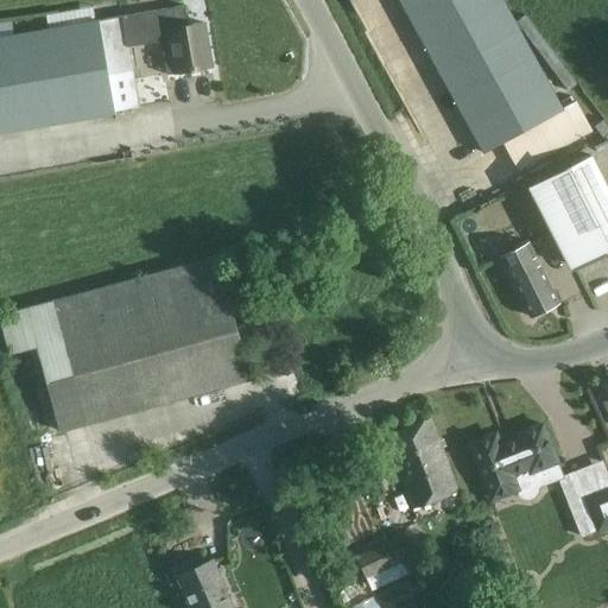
[(504,0),(397,0),(482,154),(502,144),(518,171),(591,131),(572,95),(559,102),(504,0)]
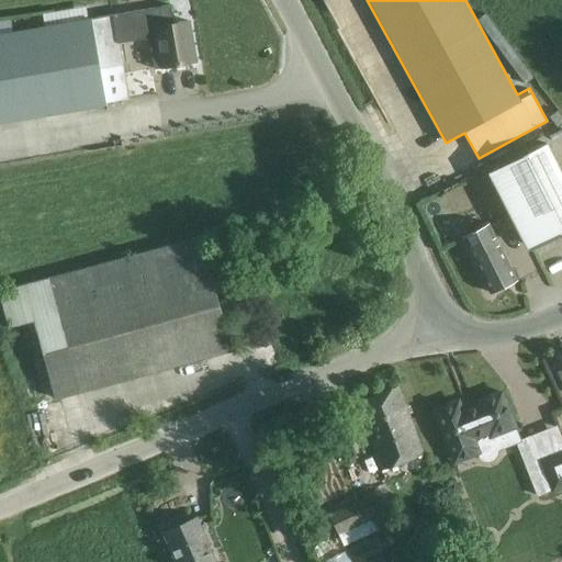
[(147,37),(155,35),(160,67),(194,60),(188,21),(175,23),(172,6),(113,14),(90,18),(0,32),(0,123),(105,105),(99,69),(122,65),(116,34),(146,29),(147,37)]
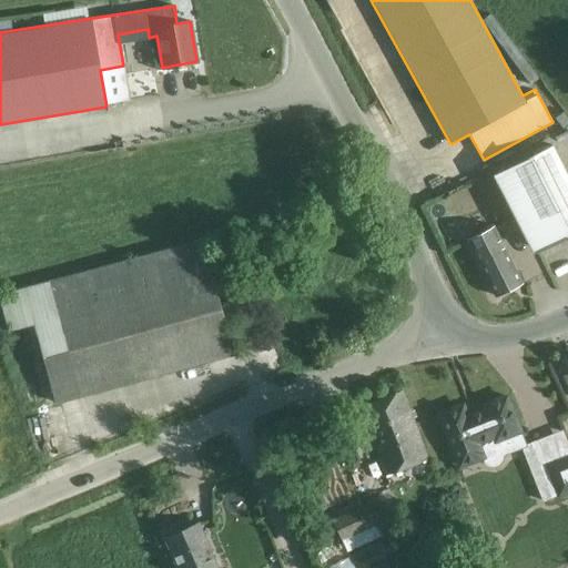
[(567,237),(567,179),(551,145),(500,171),(539,249),(539,250),(567,236),(567,237)]
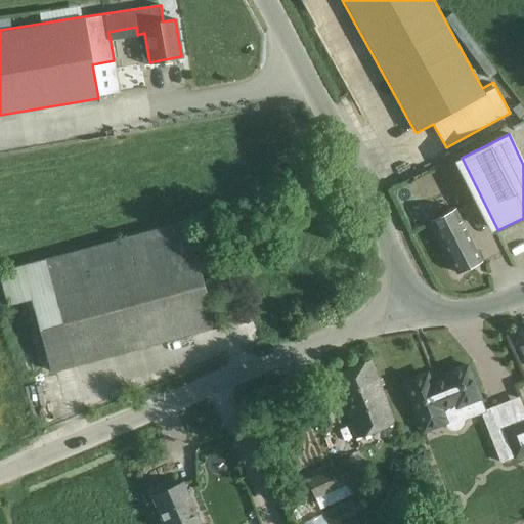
[(432,221),(457,273),(480,262),(454,210),(432,221)]
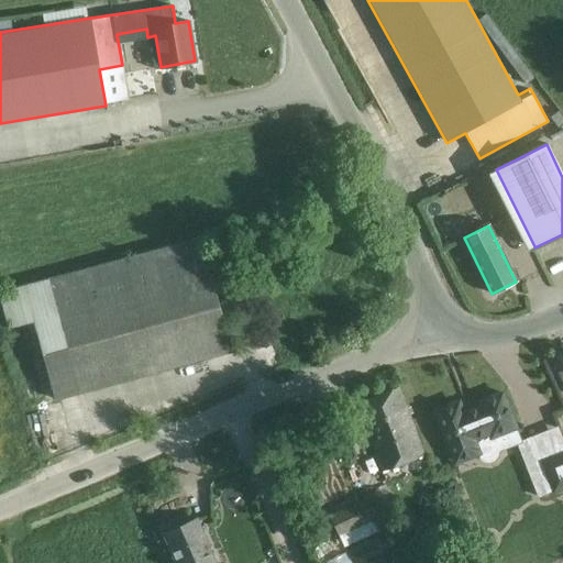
[(33,322),(55,400),(232,352),(200,235),(0,290),(0,300),(7,328),(33,322)]
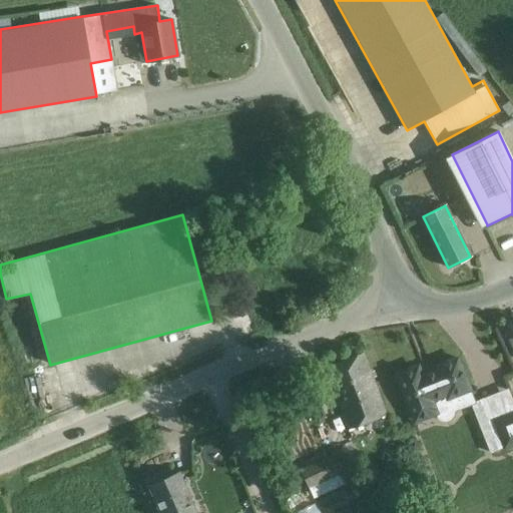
[(325,368),(348,430),(387,415),(363,353),(325,368)]
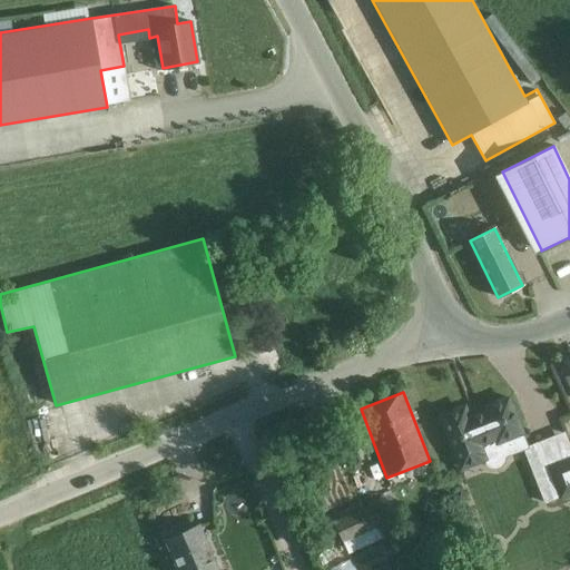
[(521,433),(508,397),(483,408),(485,411),(468,418),(463,406),(440,416),(460,468),(483,459),(484,464),(487,467),(489,468),(492,469),(494,469),(498,468),(501,465),(502,463),(503,461),(504,457),(498,442),(521,433)]
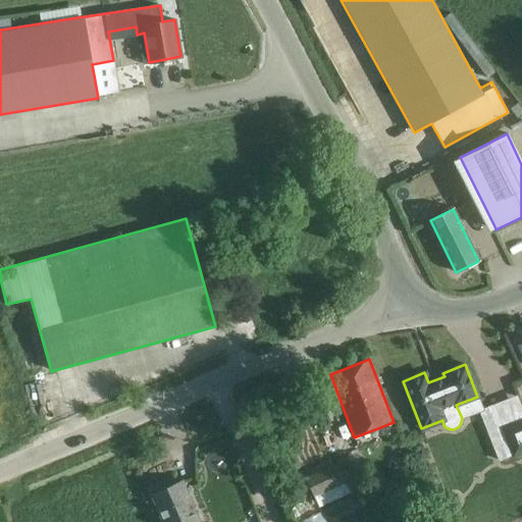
[(513,456),(521,452),(521,419),(502,427),(513,456)]
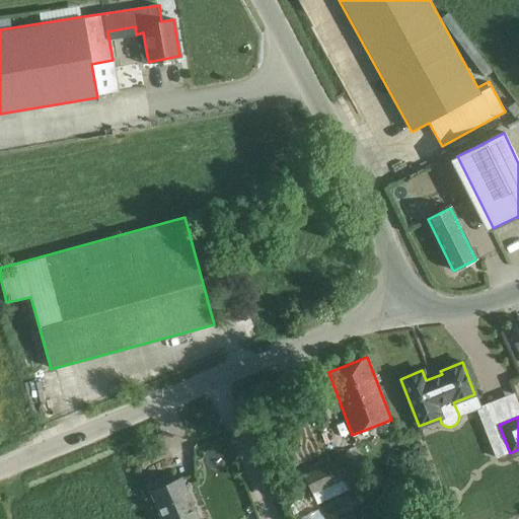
[(350,454),(303,475),(311,495),(345,479),(348,488),(362,482),(350,454)]
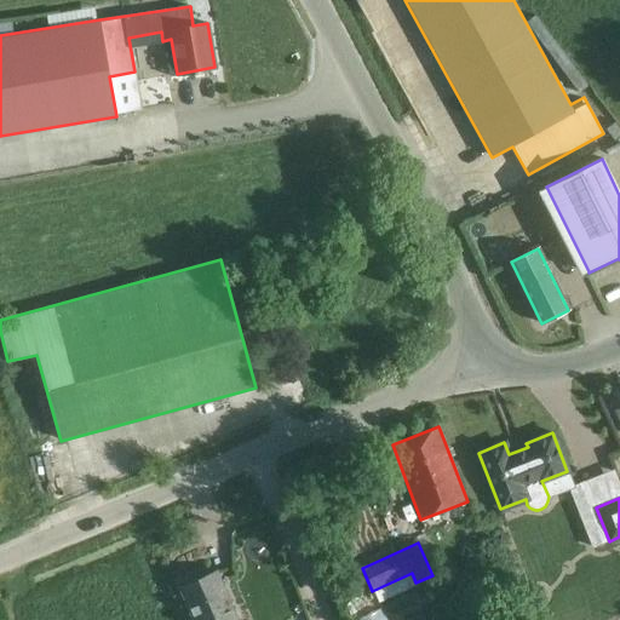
[(237,619),(217,572),(179,587),(193,619),(237,619)]
